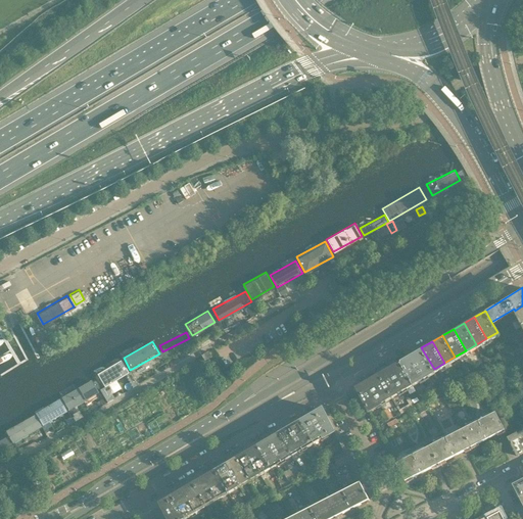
[(421,347),(411,354),(424,376),(434,370),(434,369),(421,347)]
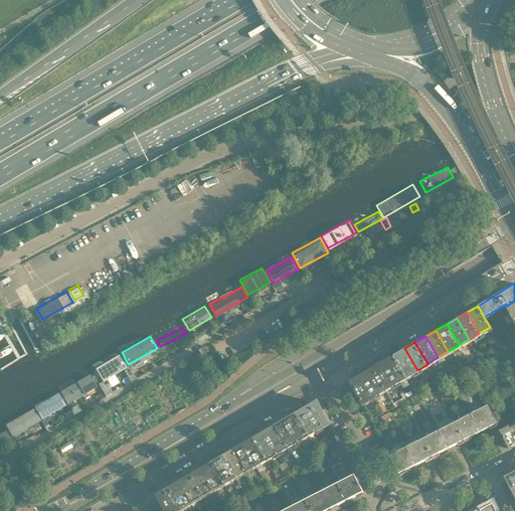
[(205,343),(199,346),(202,351),(208,348),(205,343)]
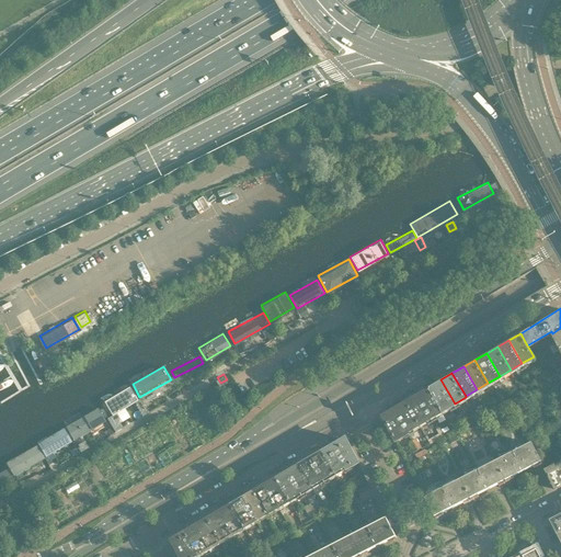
[(441,379),(430,386),(443,410),(455,404),(441,379)]
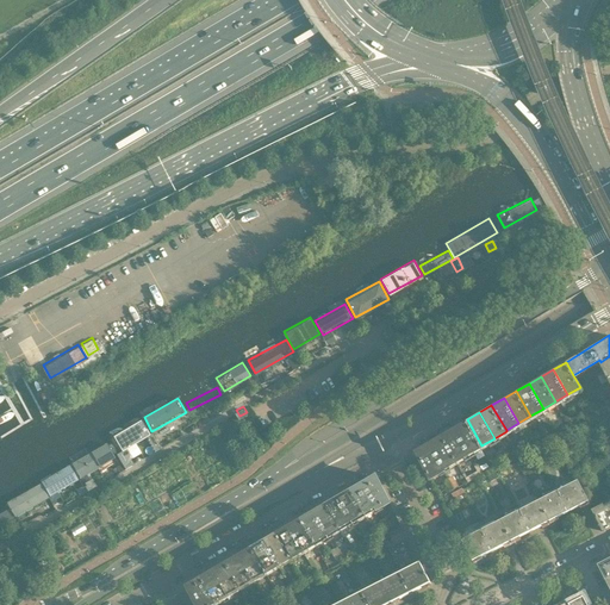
[(119,449),(148,432),(138,417),(111,434),(119,449)]
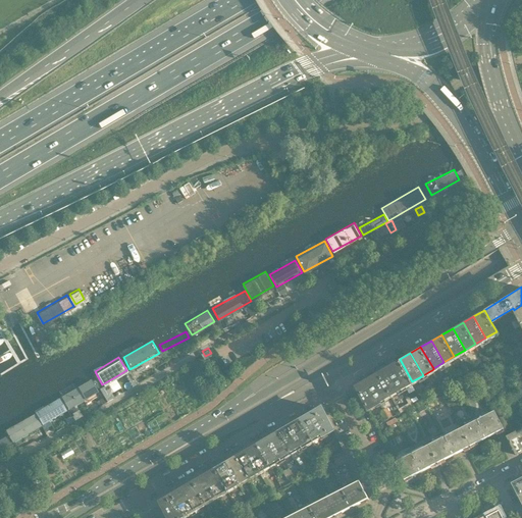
[(400,359),(388,366),(402,387),(412,381),(400,359)]
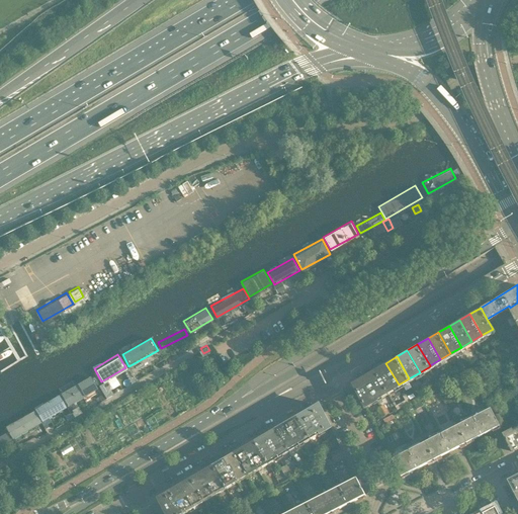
[(385,363),(375,369),(387,391),(399,384),(385,363)]
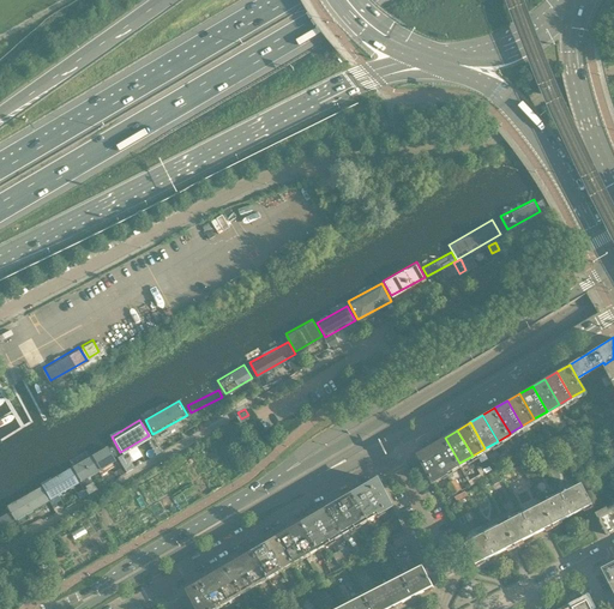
[(445,438),(432,445),(447,470),(459,463),(445,438)]
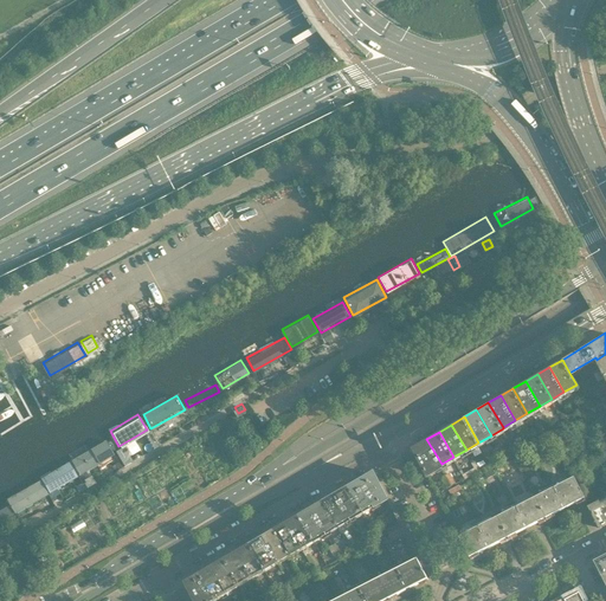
[(78,473),(113,453),(103,438),(70,457),(78,473)]
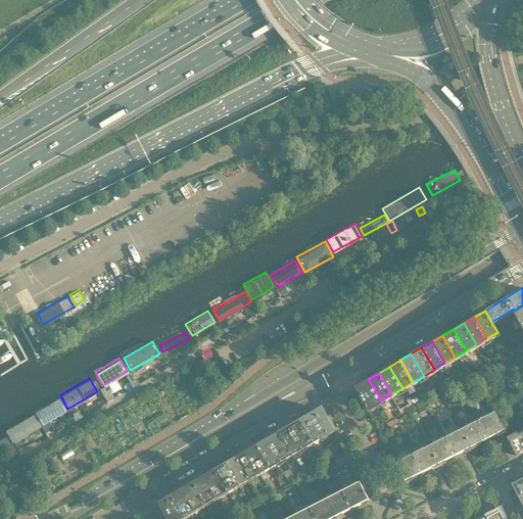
[(368,379),(360,384),(358,385),(359,388),(369,408),(381,400),(368,379)]
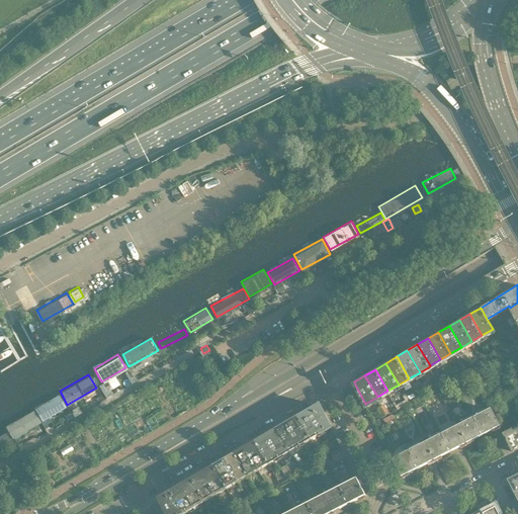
[(40,419),(65,406),(57,393),(33,406),(40,419)]
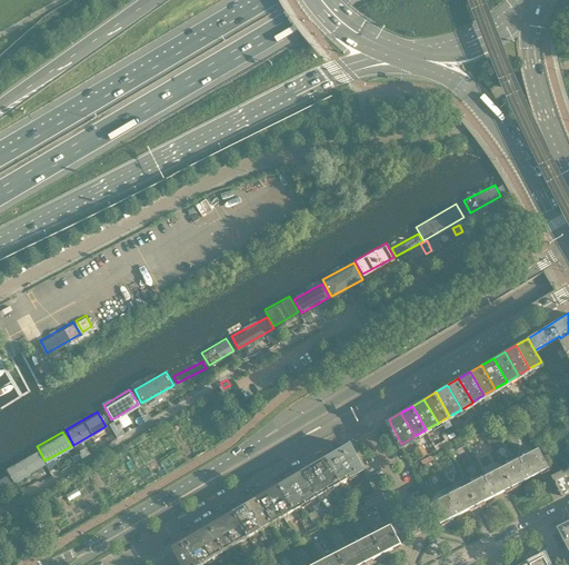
[(448,440),(443,432),(437,435),(442,444),(448,440)]
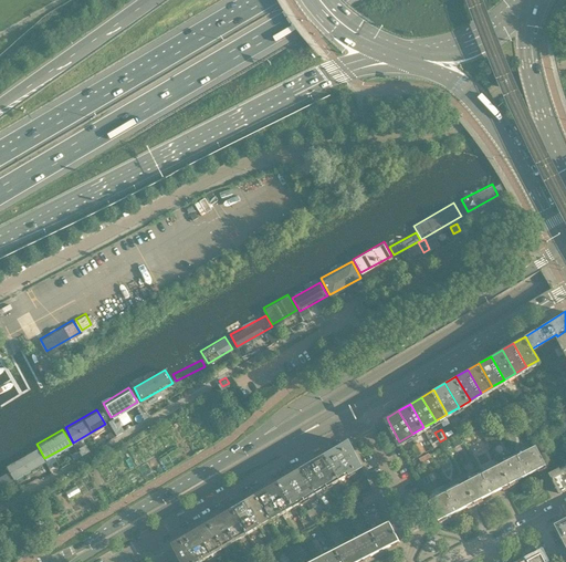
[(464,435),(463,432),(446,441),(448,445),(464,435)]
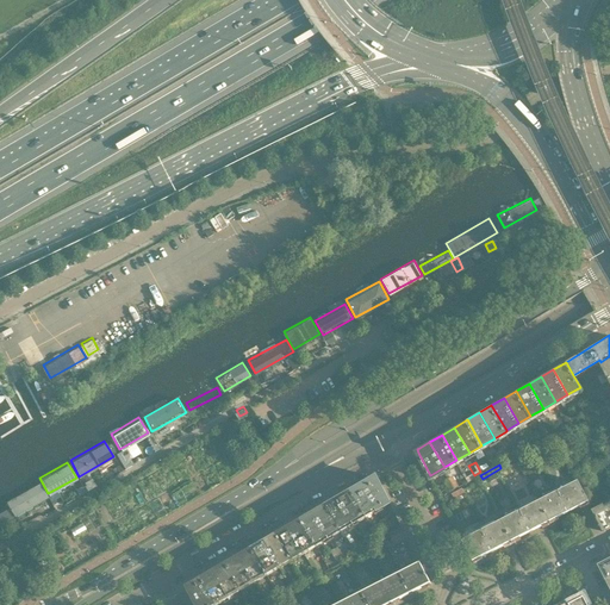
[(375,473),(373,475),(362,481),(378,506),(390,499),(378,476),(375,473)]
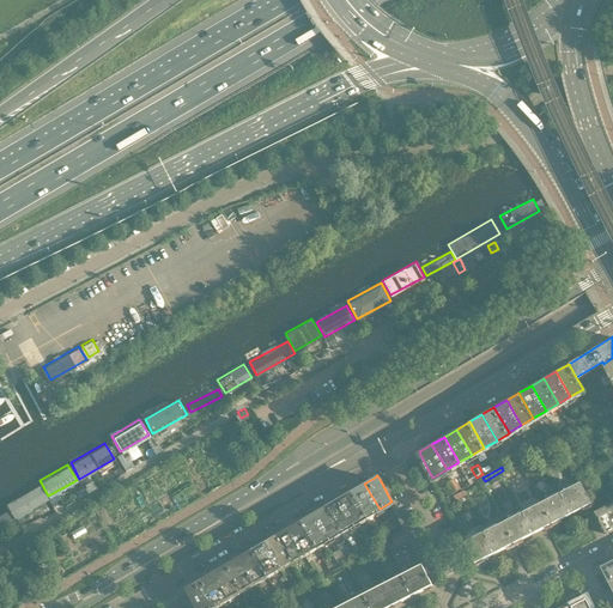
[(86,490),(80,479),(72,484),(76,491),(79,488),(80,492),(86,490)]
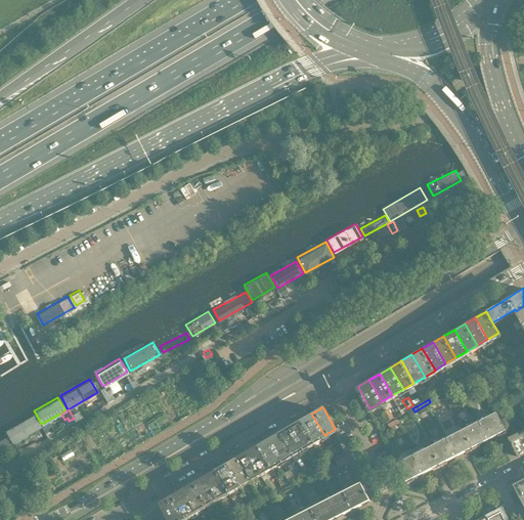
[(496,410),(481,419),(489,436),(506,428),(496,410)]
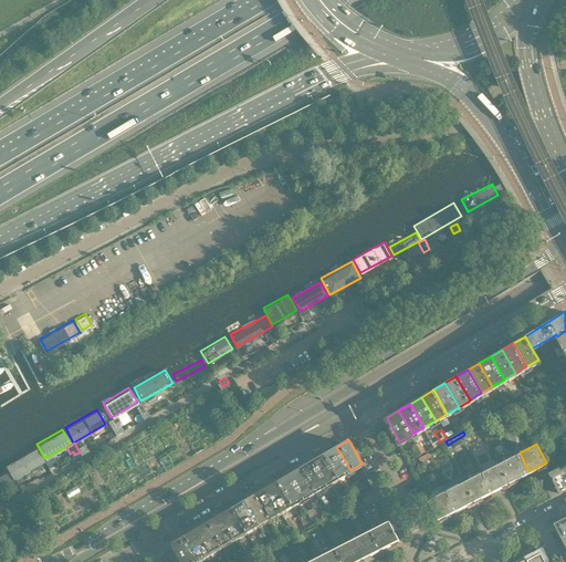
[(12,478),(43,461),(35,447),(4,464),(12,478)]
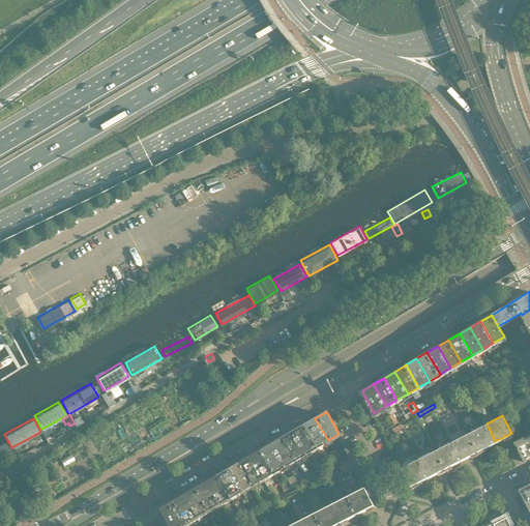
[(315,418),(304,425),(317,446),(328,440),(315,418)]
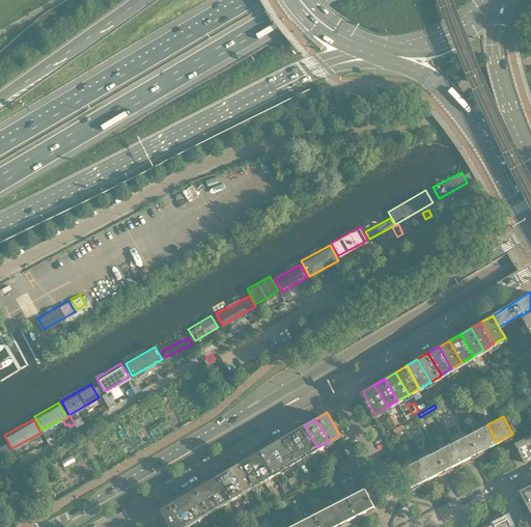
[(487,424),(470,433),(479,450),(496,442),(487,424)]
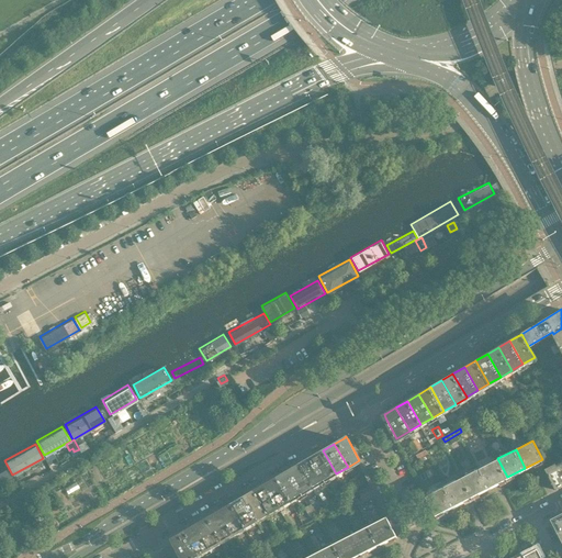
[(323,450),(312,456),(326,480),(336,473),(323,450)]
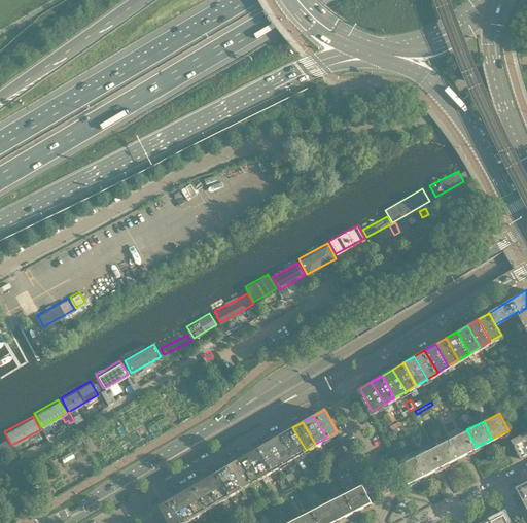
[(292,427),(281,434),(294,456),(306,450),(292,427)]
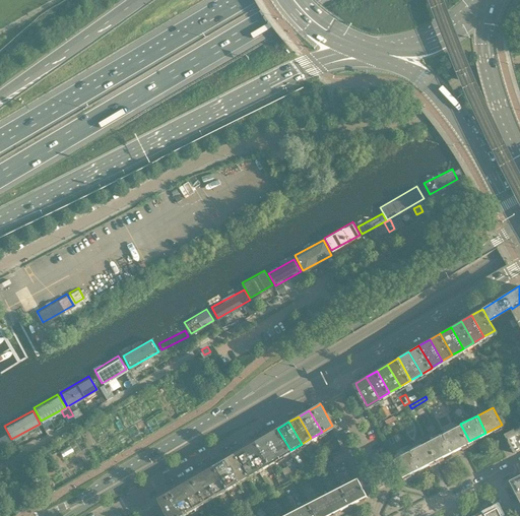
[(460,424),(444,432),(453,449),(469,441),(460,424)]
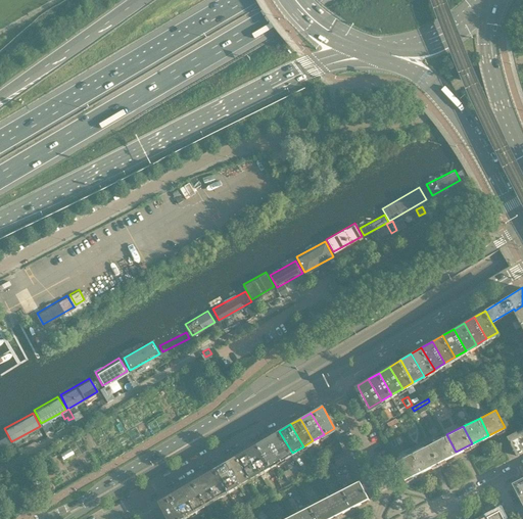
[(279,431),(269,437),(282,459),(292,453),(279,431)]
